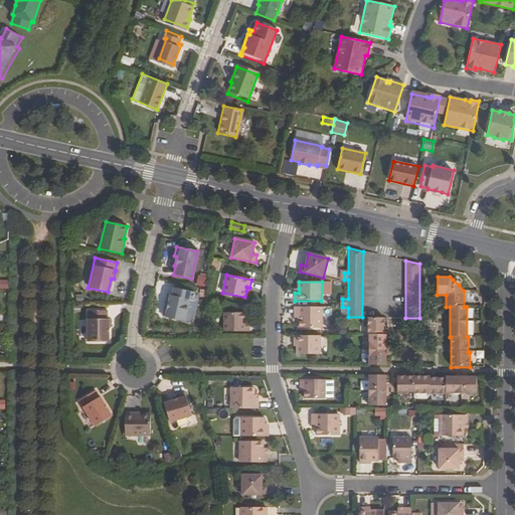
[(194,293),(174,288),(172,296),(168,295),(166,304),(168,304),(165,318),(184,322),(189,300),(192,301),(194,293)]
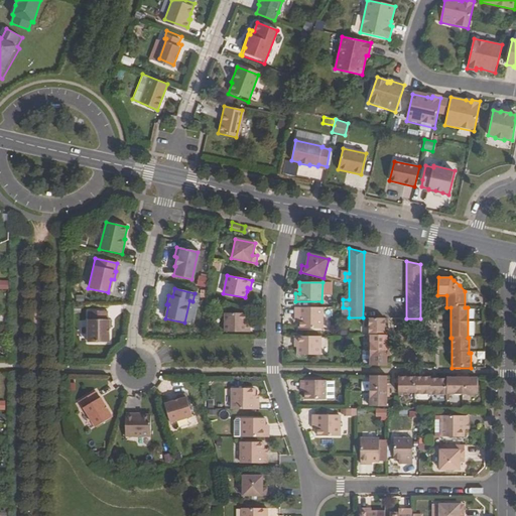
[(321,307),(295,307),(295,315),(300,315),(300,320),(300,329),(321,329),(321,307)]
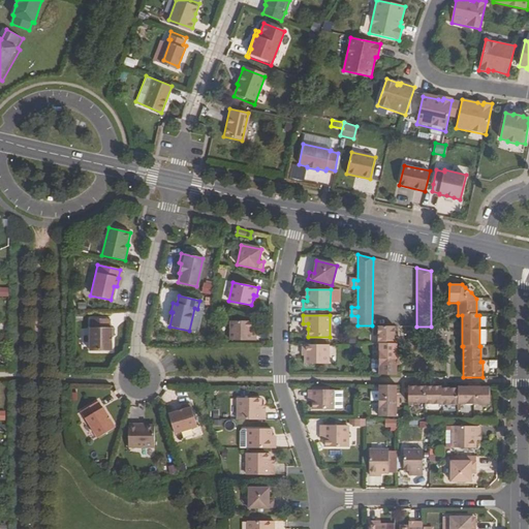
[(91,351),(113,350),(112,336),(112,328),(110,328),(110,319),(90,320),(91,351)]
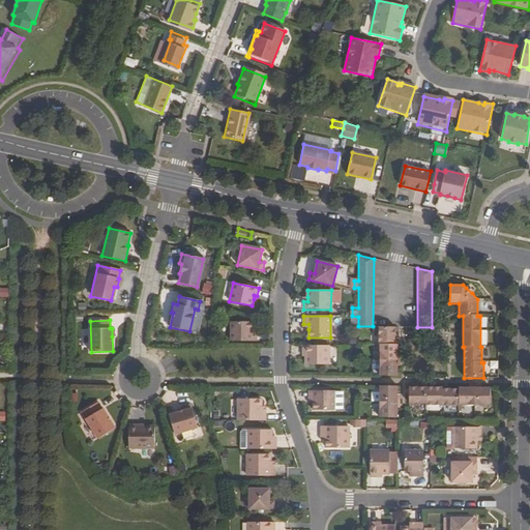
[(252,333),(252,329),(252,322),(231,322),(231,341),(257,342),(257,333),(252,333)]
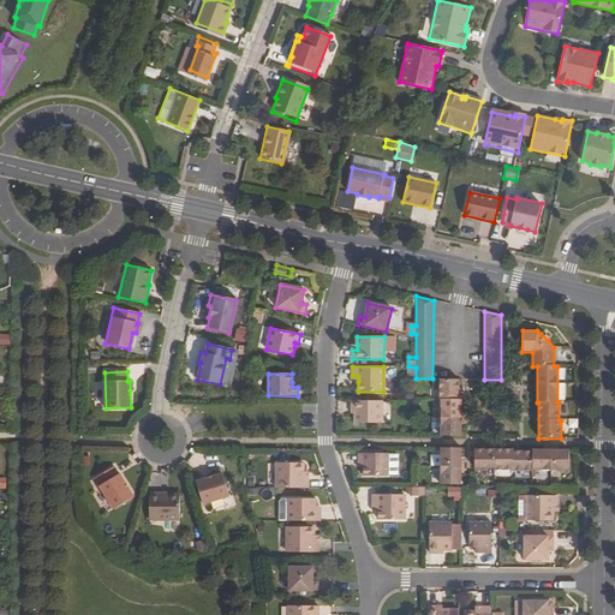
[(441,436),(461,436),(461,399),(459,399),(459,380),(440,380),(440,399),(441,399),(441,418),(431,418),(431,429),(441,429),(441,436)]
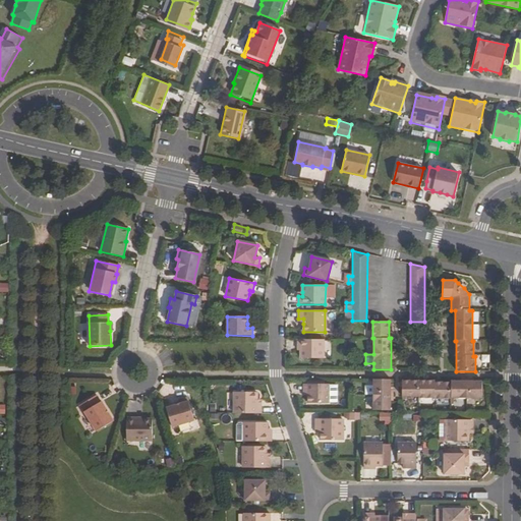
[(324,340),(298,339),(298,348),(300,348),(300,351),(300,358),(324,358),(324,340)]
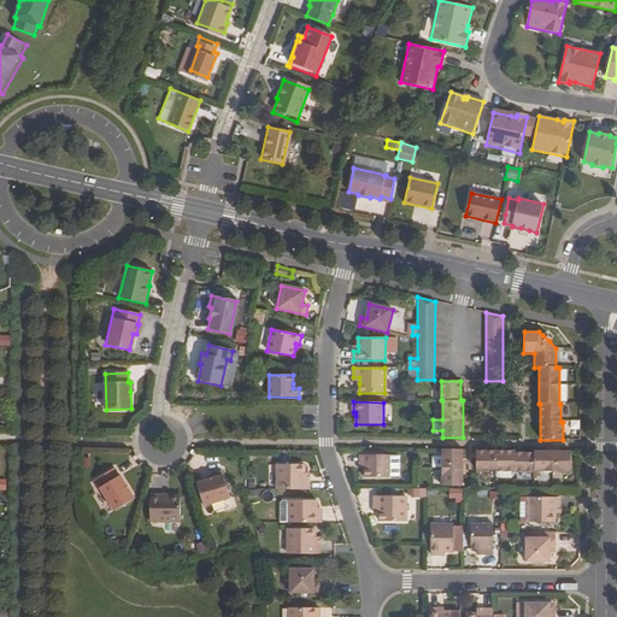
[(463,450),(442,450),(442,457),(442,468),(441,487),(463,487),(463,450)]
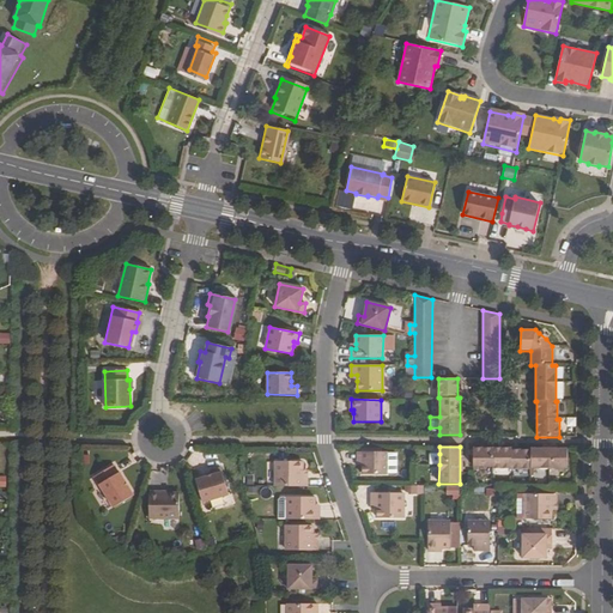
[(511,450),(511,448),(473,448),(473,467),(492,467),(492,468),(568,469),(568,448),(530,448),(530,450),(511,450)]
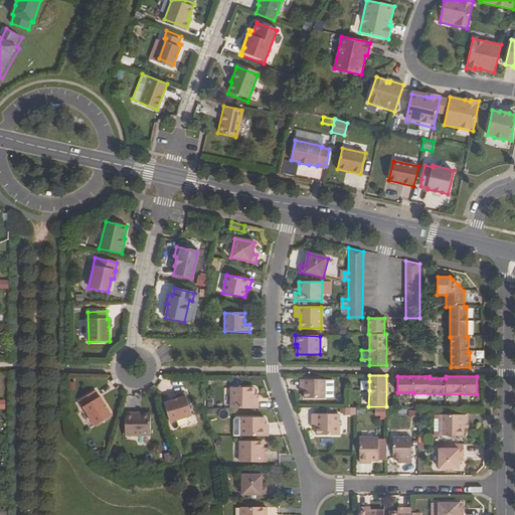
[(304,387),(304,391),(304,398),(325,398),(325,396),(325,381),(325,380),(300,379),(300,387),(304,387)]
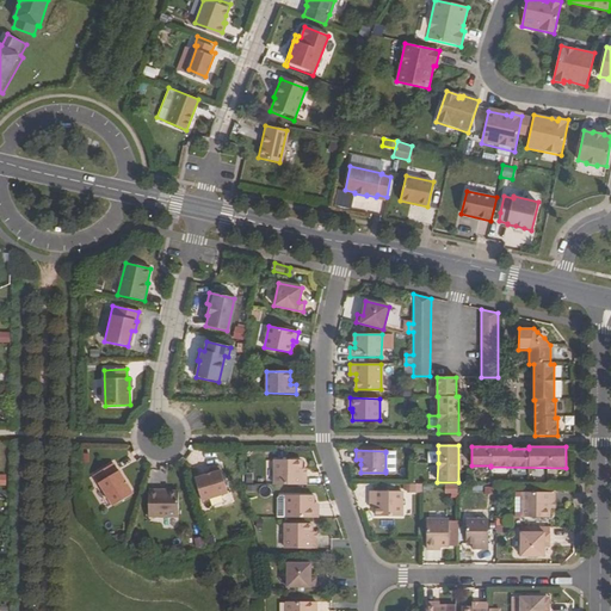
[(386,470),(395,471),(395,454),(386,452),(386,470)]
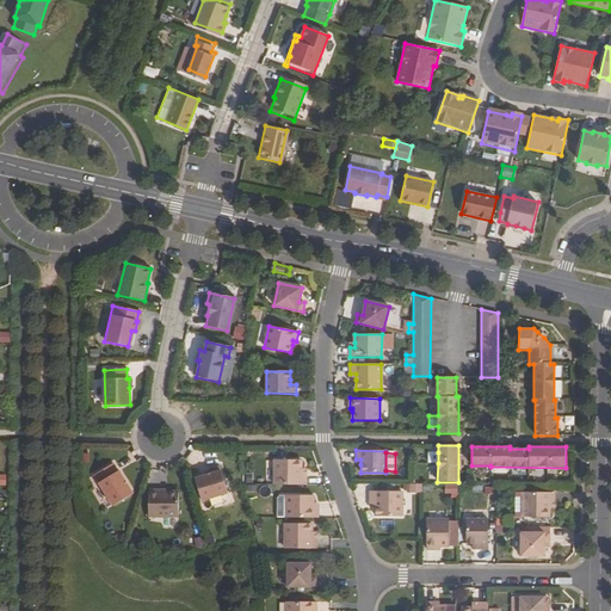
[(301,469),(301,460),(275,460),(275,462),(275,485),(306,485),(306,476),(301,476),(301,469)]
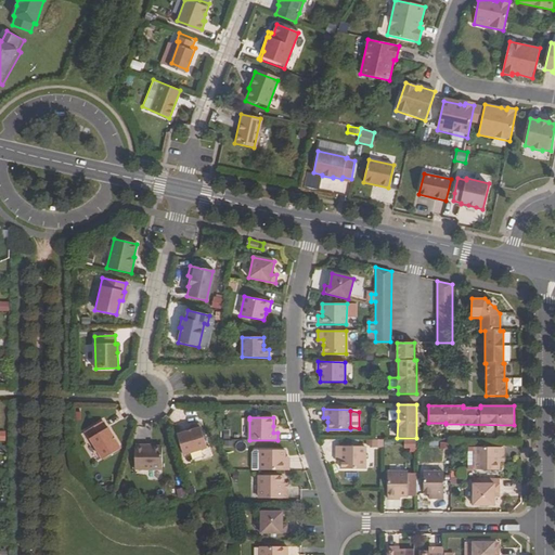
[(103,461),(121,449),(108,428),(107,428),(103,422),(85,433),(90,440),(103,461)]
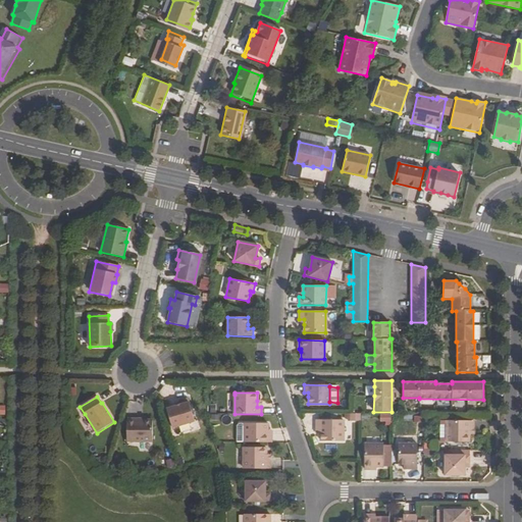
[(166,409),(171,428),(194,421),(187,398),(178,401),(180,405),(166,409)]
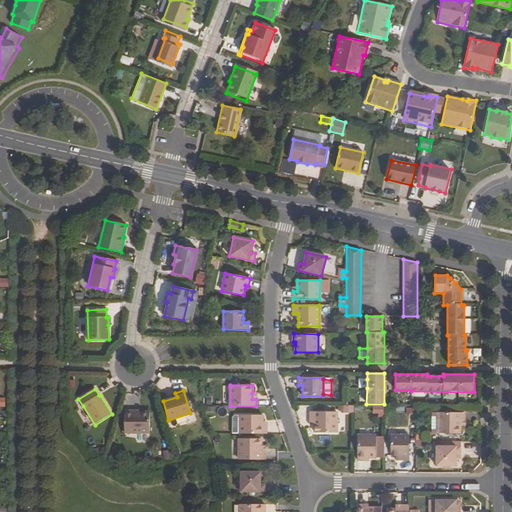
[(372,413),(383,414),(383,405),(372,404),(372,413)]
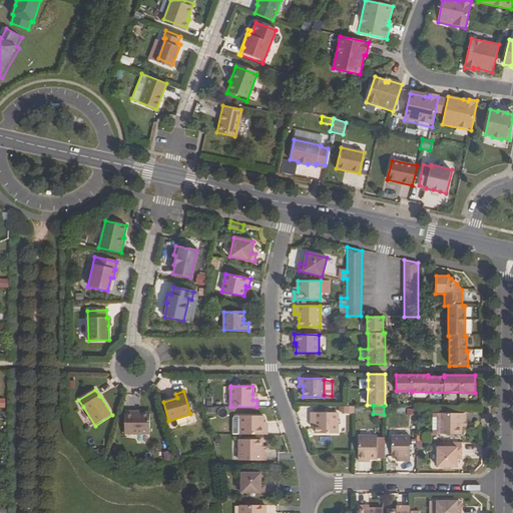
[(124,412),(125,434),(150,434),(150,412),(133,413),(133,412),(124,412)]
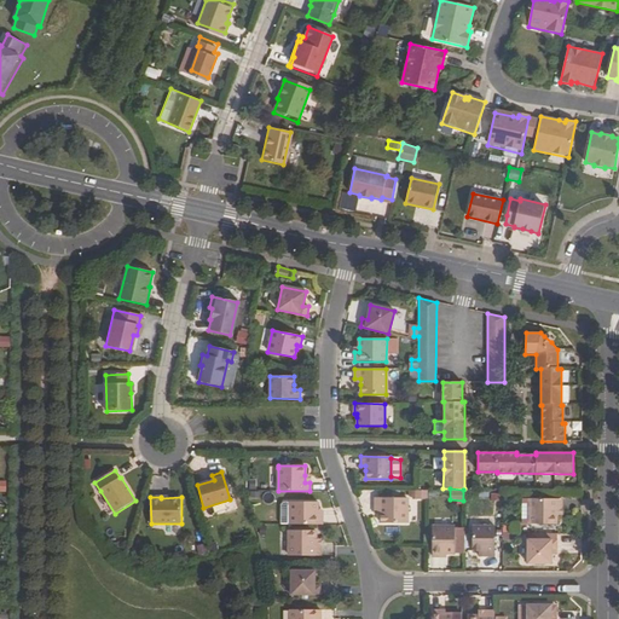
[(381,508),(381,514),(381,524),(406,524),(408,498),(375,498),(375,508),(381,508)]
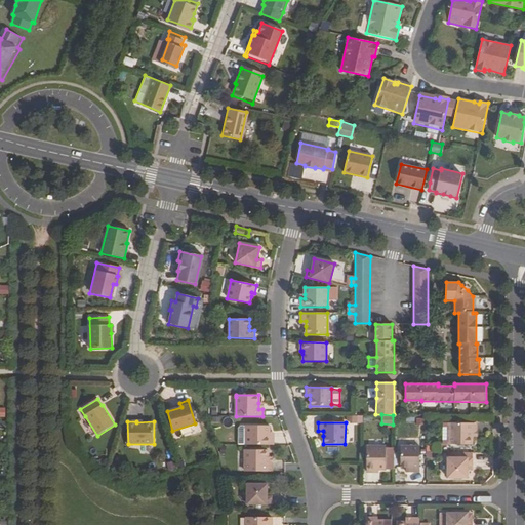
[(473,431),(477,431),(477,422),(450,422),(450,444),(472,444),(472,436),(473,431)]
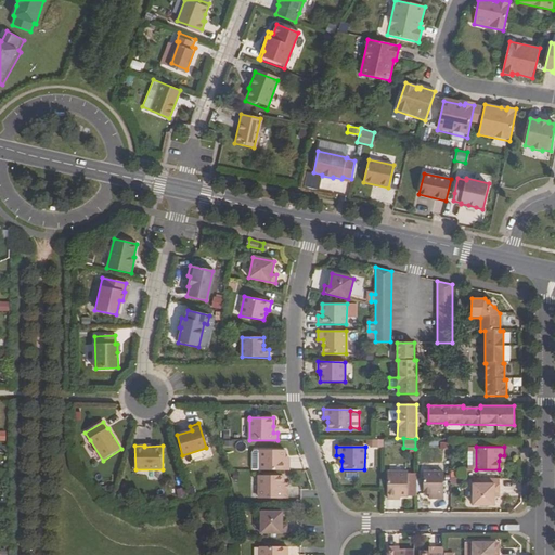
[(260,470),(288,470),(288,462),(285,462),(285,457),(285,450),(260,450),(260,470)]
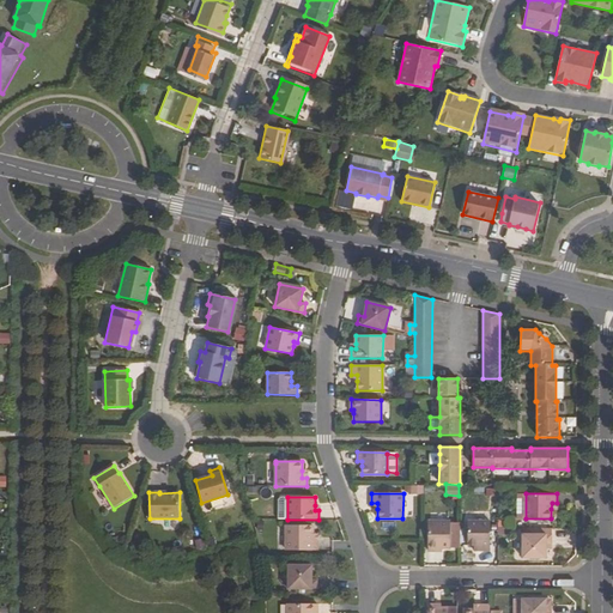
[(460,547),(460,521),(428,521),(428,551),(437,551),(437,548),(442,548),(450,548),(450,547),(460,547)]
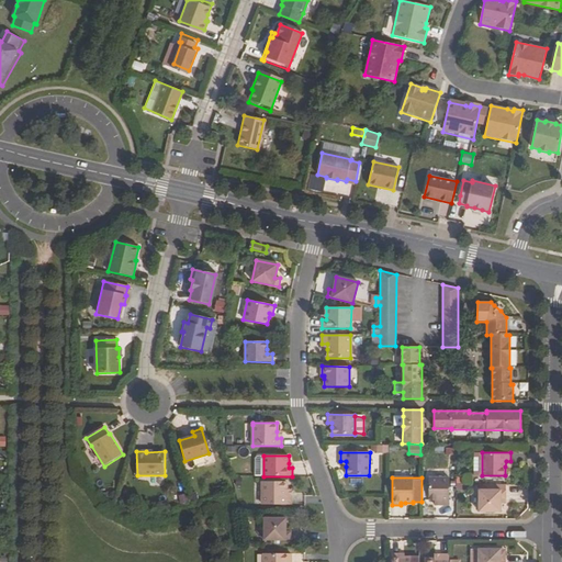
[(440,501),(440,505),(449,506),(449,479),(429,479),(428,501),(437,501),(440,501)]
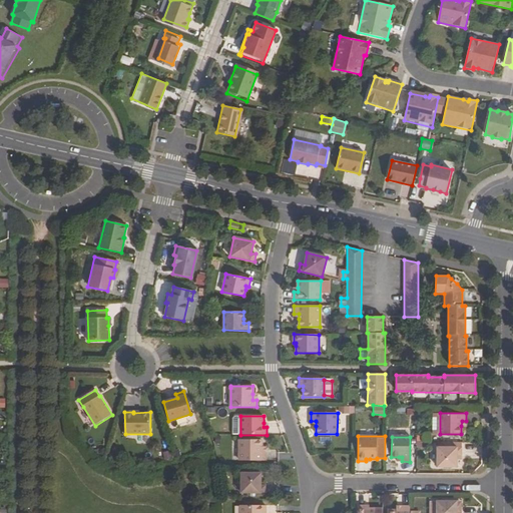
[(262,453),(262,448),(262,440),(239,440),(239,461),(266,461),(266,453),(262,453)]
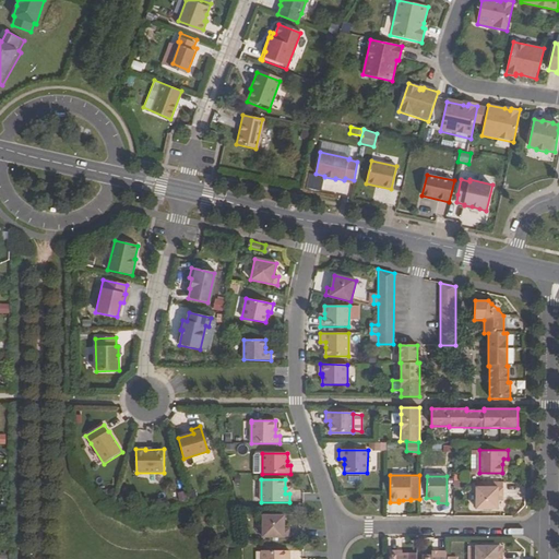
[(476,509),(498,509),(498,496),(503,496),(503,487),(476,487),(476,509)]
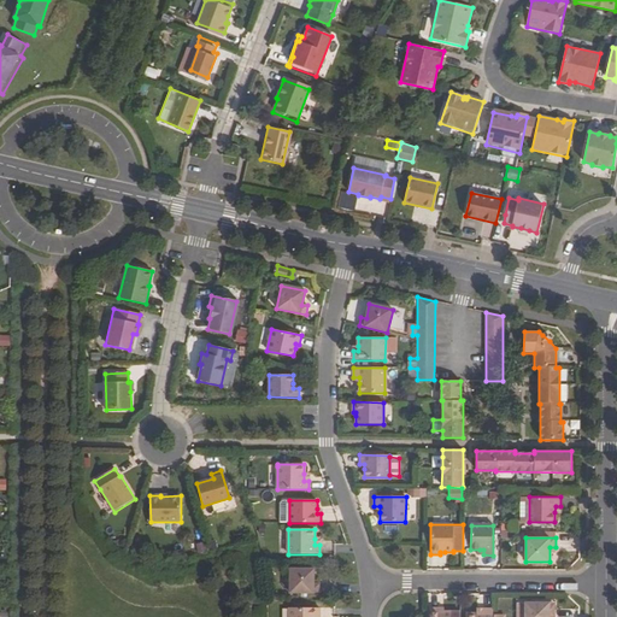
[(319,583),(313,583),(313,570),(289,569),(289,593),(319,593),(319,583)]
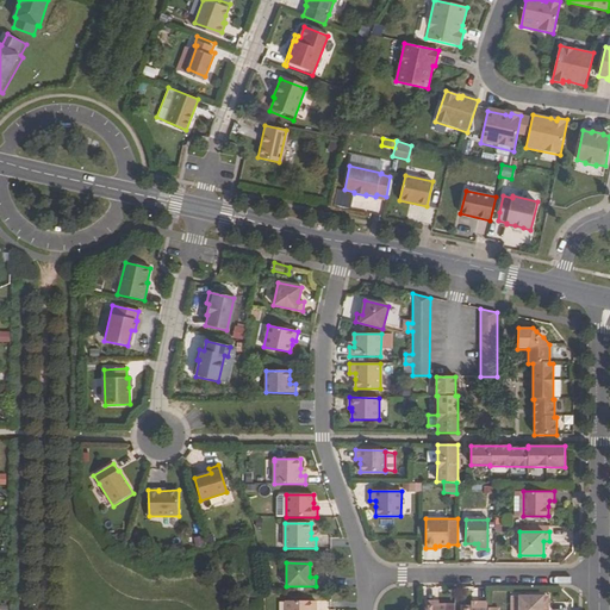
[(542,609),(543,598),(543,597),(520,596),(518,609),(542,609)]
